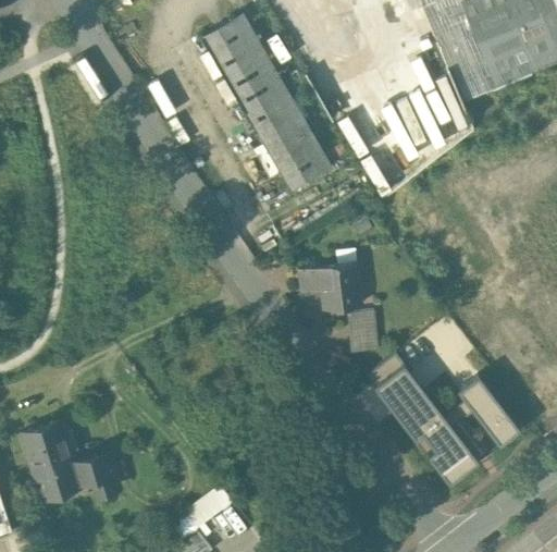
[(345,0),(376,73),(336,90),(368,163),(450,129),(468,121),(417,0),(345,0)]
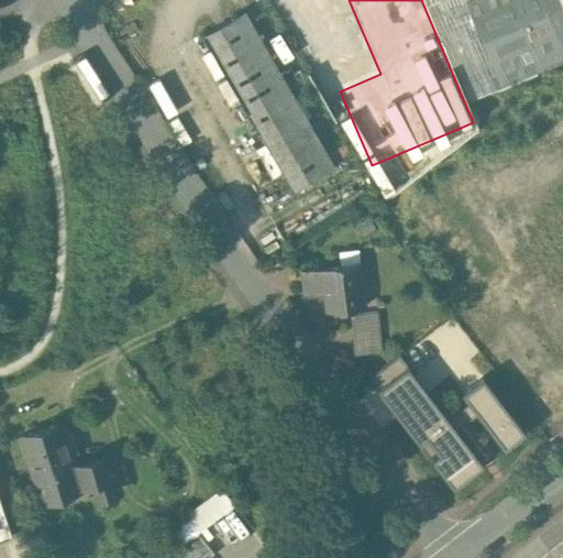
[(562,0),(559,0),(477,34),(445,48),(468,106),(497,94),(562,65),(562,0)]
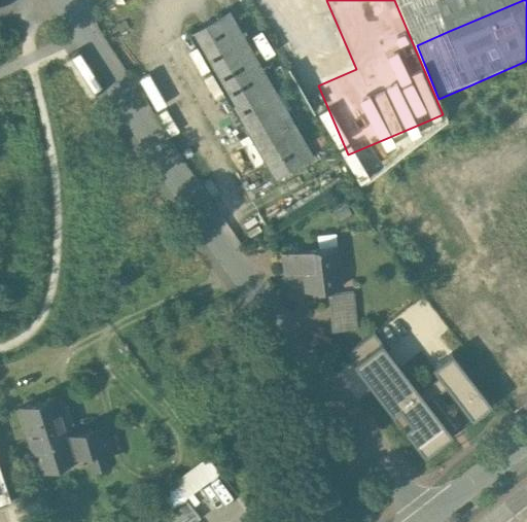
[(446,0),(435,4),(447,32),(523,0),(446,0)]
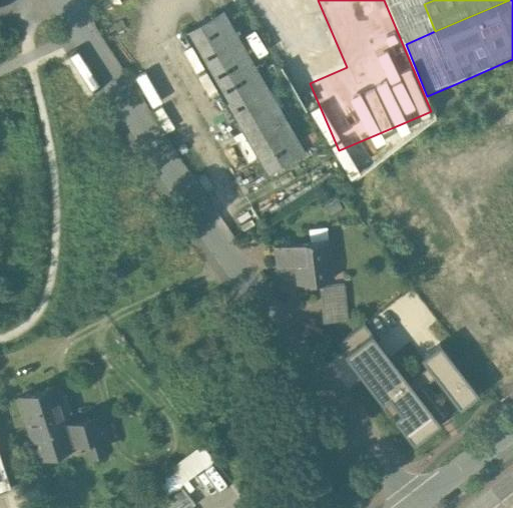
[(303,155),(223,13),(186,34),(267,175),(303,155)]
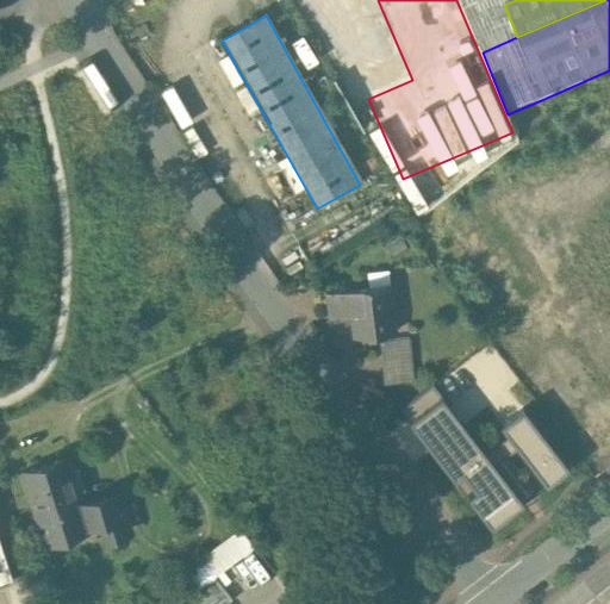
[(388,276),(368,278),(369,293),(328,297),(330,319),(348,318),(348,325),(352,325),(354,342),(394,338),(388,276)]
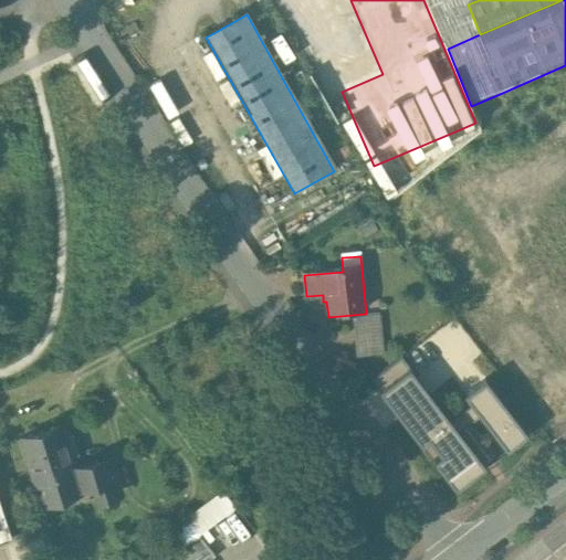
[(379,319),(353,323),(358,360),(384,357),(379,319)]
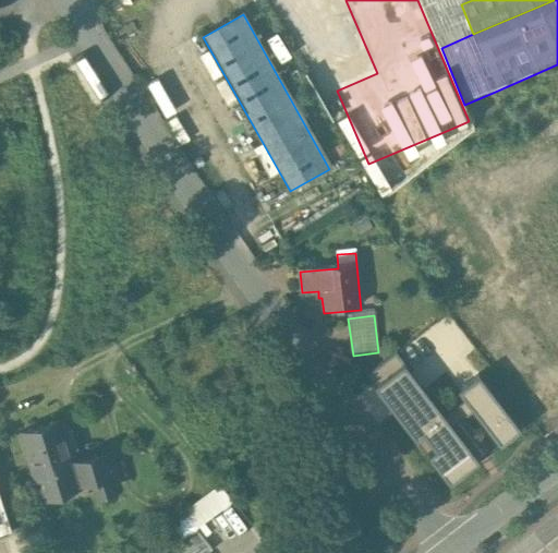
[(396,355),(365,379),(414,443),(424,436),(436,453),(427,459),(449,487),(480,464),(452,430),(445,418),(396,355)]
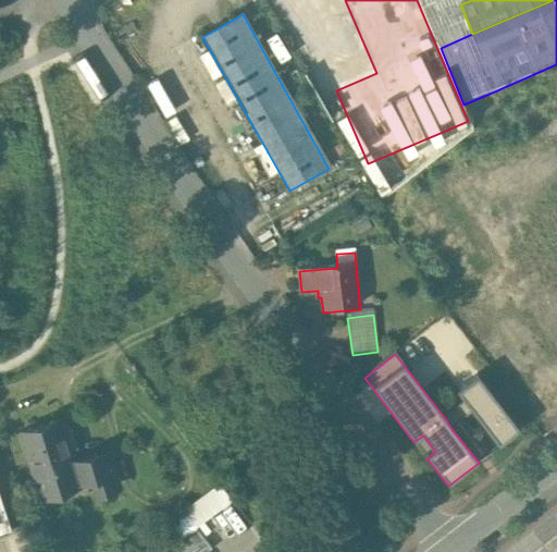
[(478,377),(457,392),(465,402),(472,414),(499,448),(520,431),(478,377)]
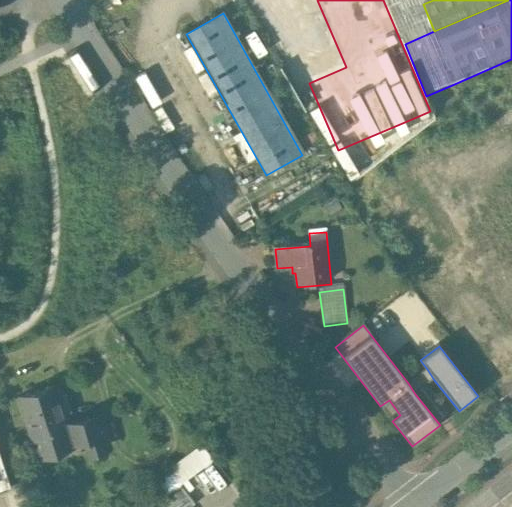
[(427,369),(408,383),(415,394),(434,380),(427,369)]
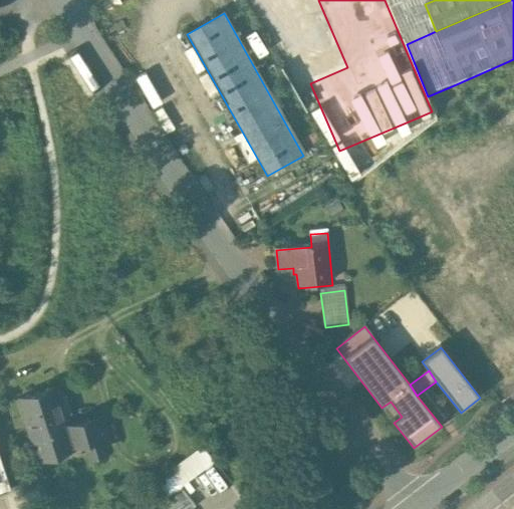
[(54,391),(20,402),(37,456),(52,451),(54,459),(73,452),(72,448),(85,444),(89,458),(109,452),(100,420),(66,429),(54,391)]
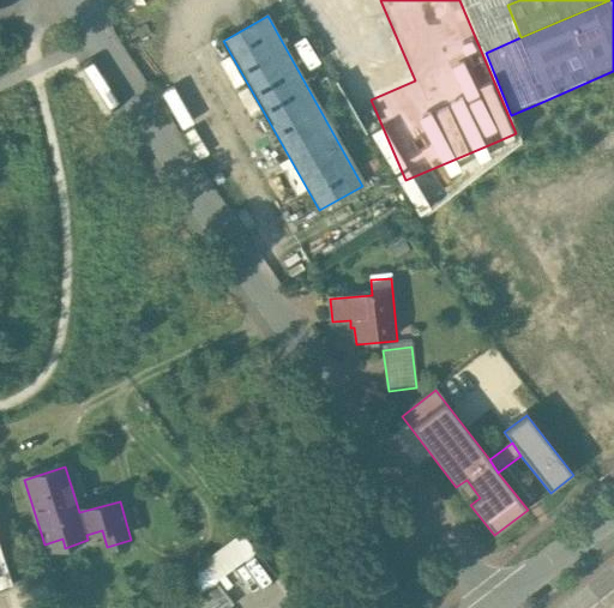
[(244,540),(205,570),(217,584),(256,555),(244,540)]
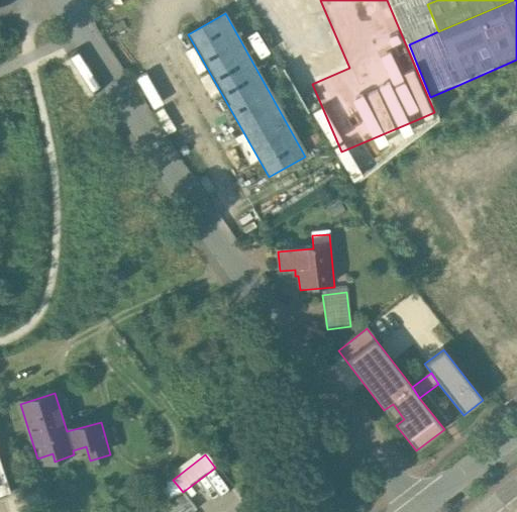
[(0,462),(0,498),(11,495),(0,462)]
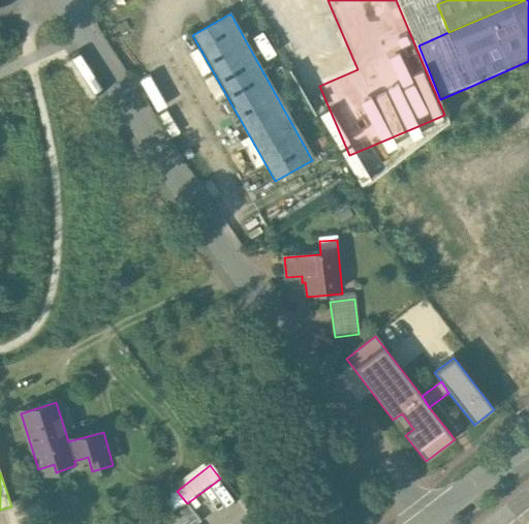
[(174,501),(163,510),(169,517),(187,503),(177,491),(170,496),(174,501)]
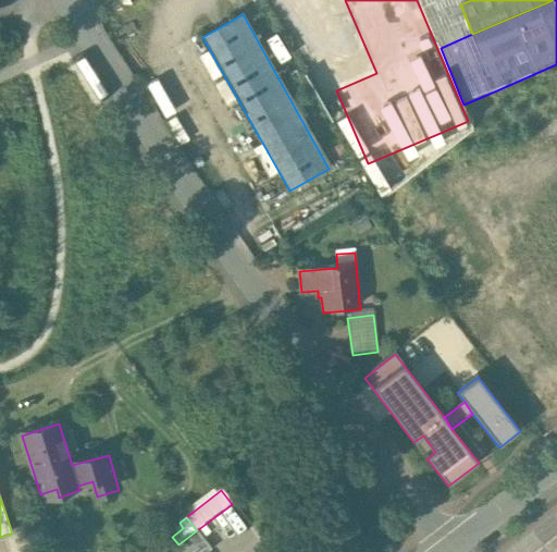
[(197,531),(176,548),(178,551),(211,551),(197,531)]
